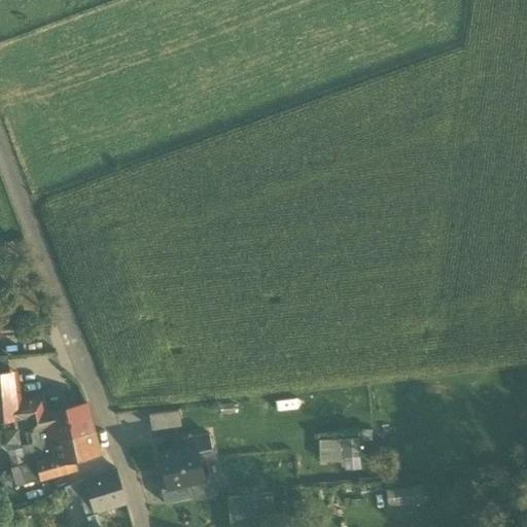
[(0,420),(14,419),(11,402),(7,374),(0,374),(0,420)]
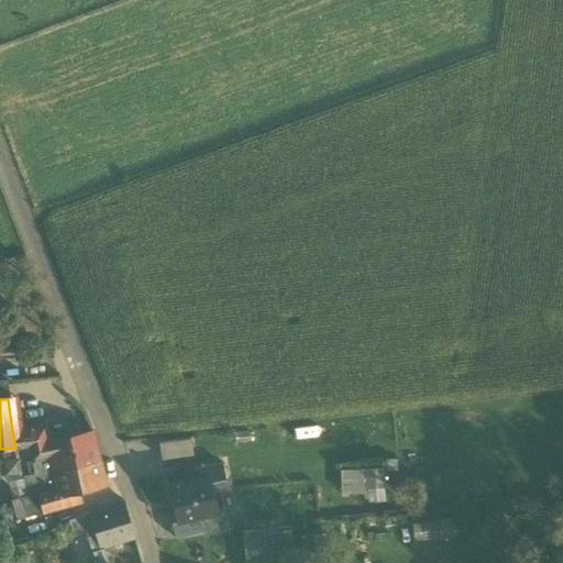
[(43,429),(12,430),(15,448),(24,446),(28,449),(31,461),(48,456),(45,440),(43,429)]
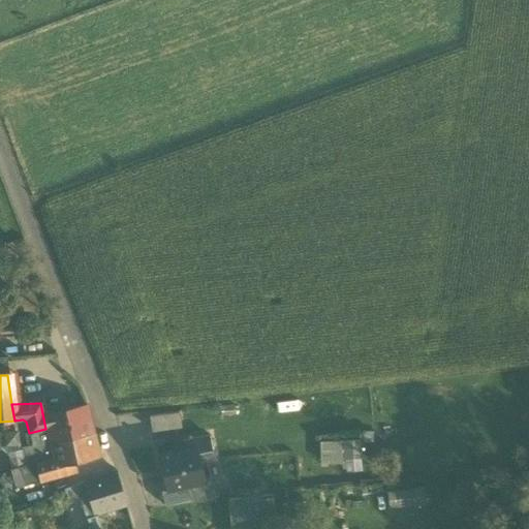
[(88,405),(67,409),(73,437),(94,433),(89,411),(88,405)]
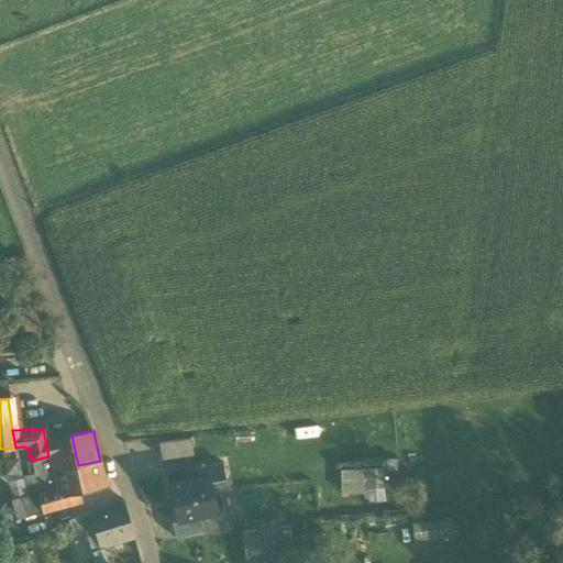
[(72,435),(45,440),(48,456),(52,471),(55,470),(78,465),(72,435)]
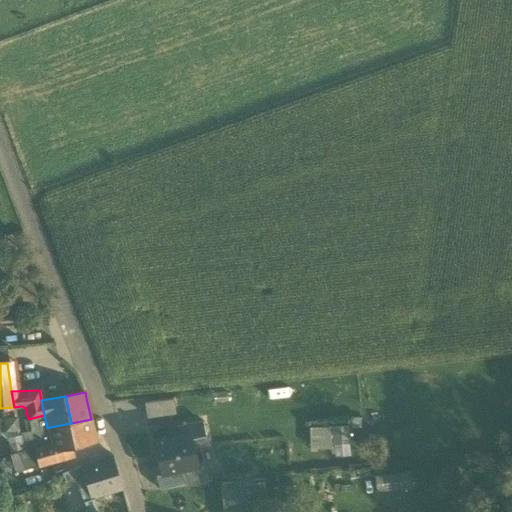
[(145,402),(147,417),(175,413),(172,399),(145,402)]
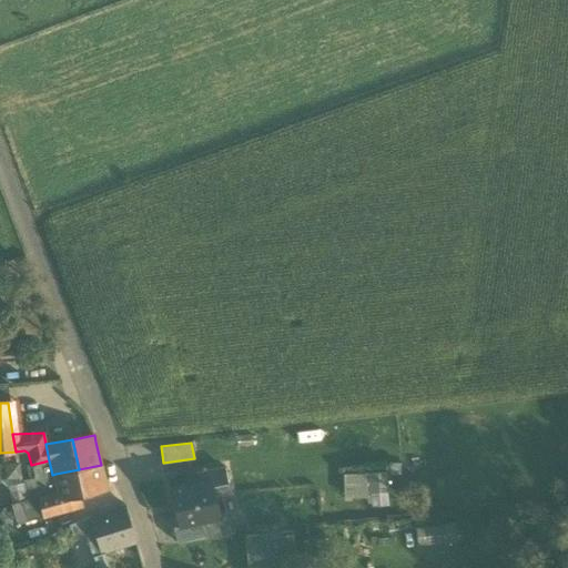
[(107,490),(101,465),(79,469),(56,474),(59,492),(61,499),(80,496),(107,490)]
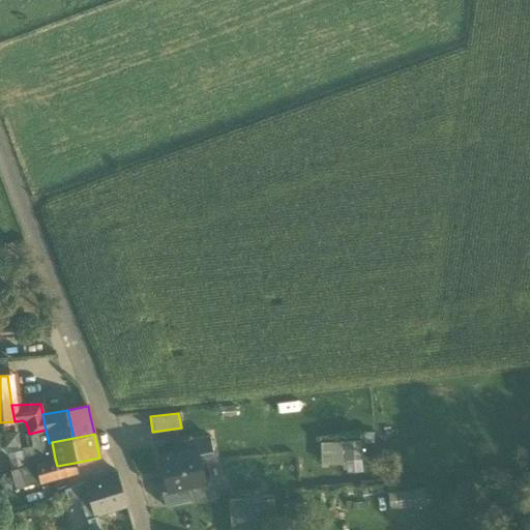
[(166,492),(186,486),(206,480),(205,478),(199,453),(212,450),(209,437),(172,444),(174,452),(158,455),(166,491),(166,492)]
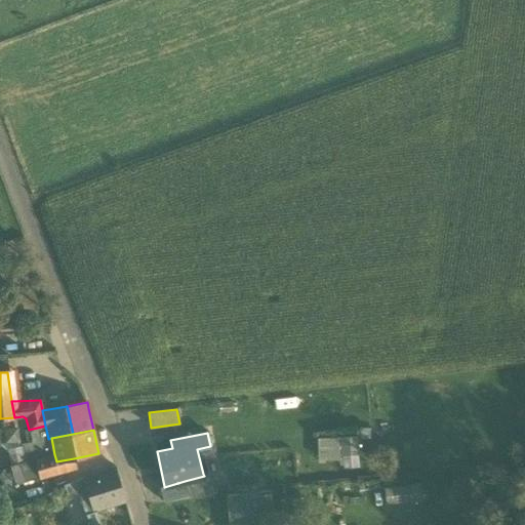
[(336,457),(335,435),(313,436),(314,458),(336,457)]
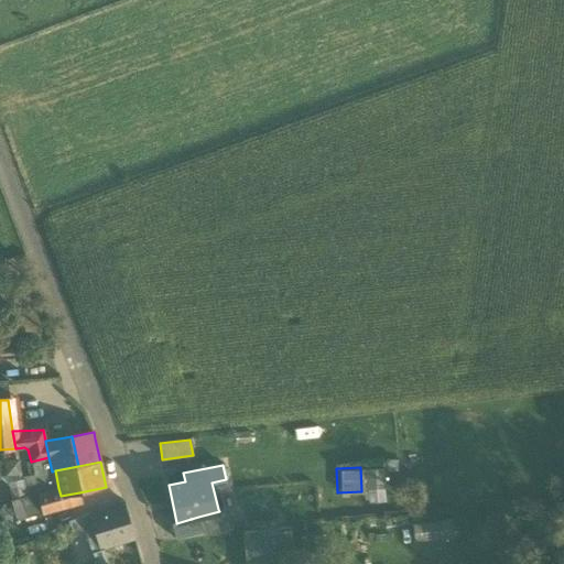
[(376,488),(377,467),(362,467),(361,488),(376,488)]
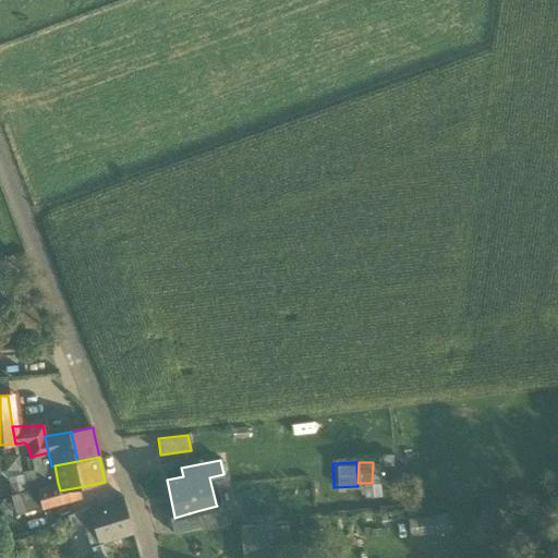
[(0,502),(0,519),(0,521),(82,500),(79,487),(60,490),(58,483),(38,487),(37,483),(21,487),(23,497),(0,502)]
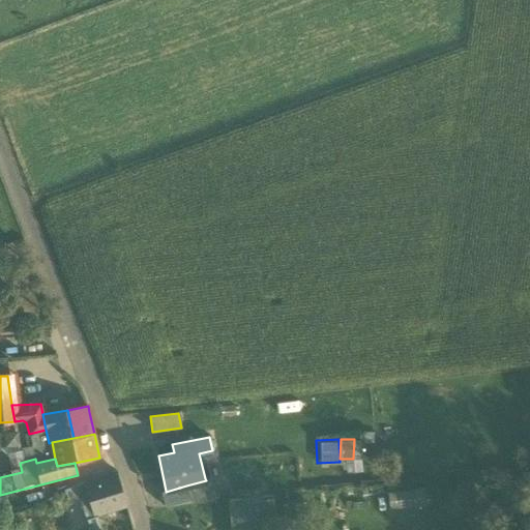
[(87,496),(93,518),(126,507),(115,471),(84,482),(87,496)]
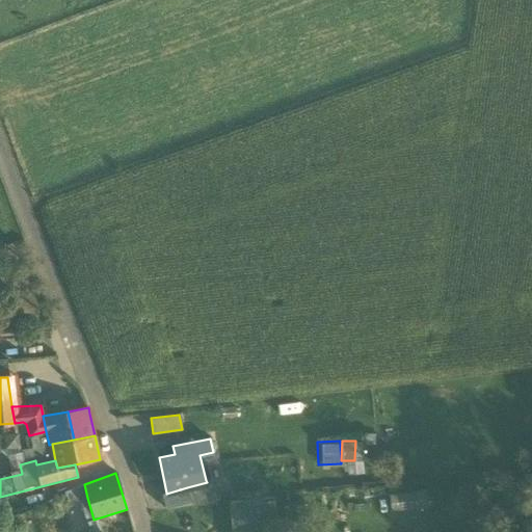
[(212,479),(206,480),(207,482),(187,487),(191,505),(216,501),(212,479)]
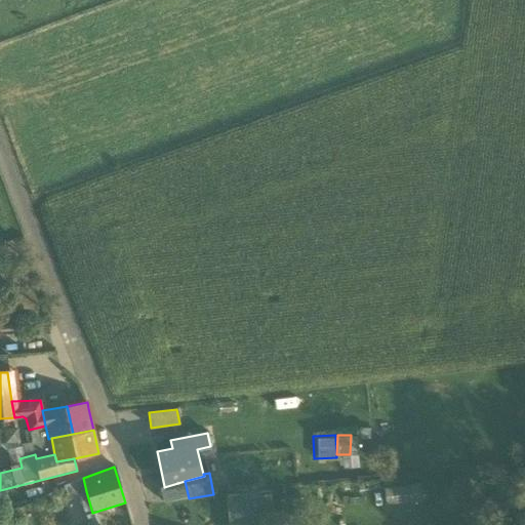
[(67,484),(70,495),(86,491),(83,478),(67,484)]
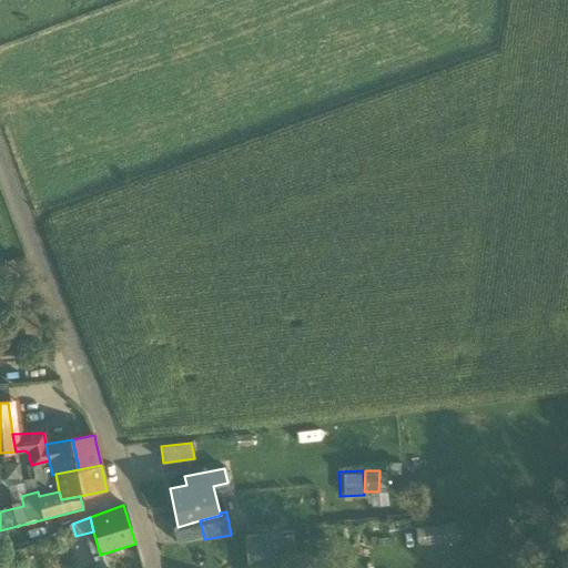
[(173,527),(176,544),(204,539),(200,520),(178,527),(178,526),(173,527)]
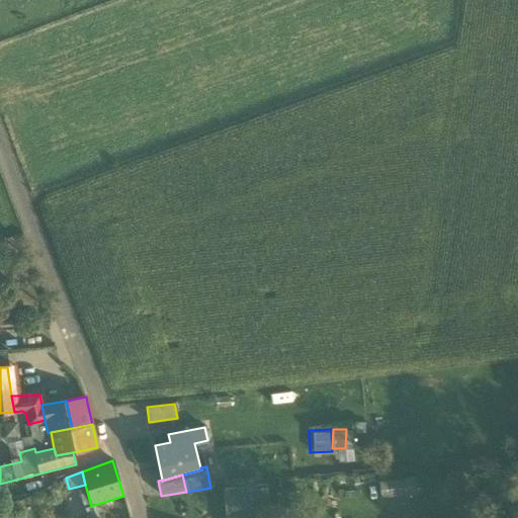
[(413,492),(412,476),(374,478),(375,494),(413,492)]
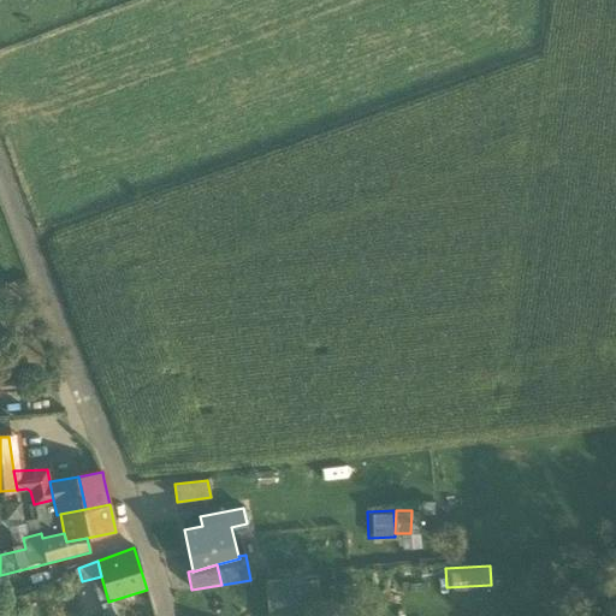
[(267,581),(271,615),(283,615),(309,614),(304,578),(267,581)]
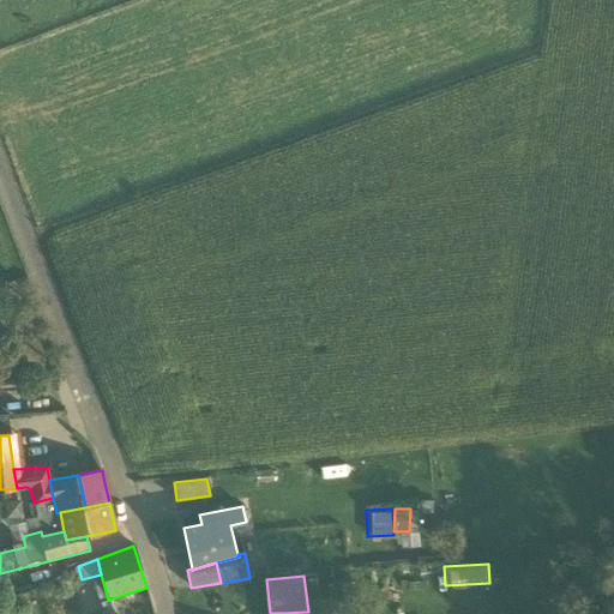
[(1,587),(4,594),(13,590),(11,583),(1,587)]
